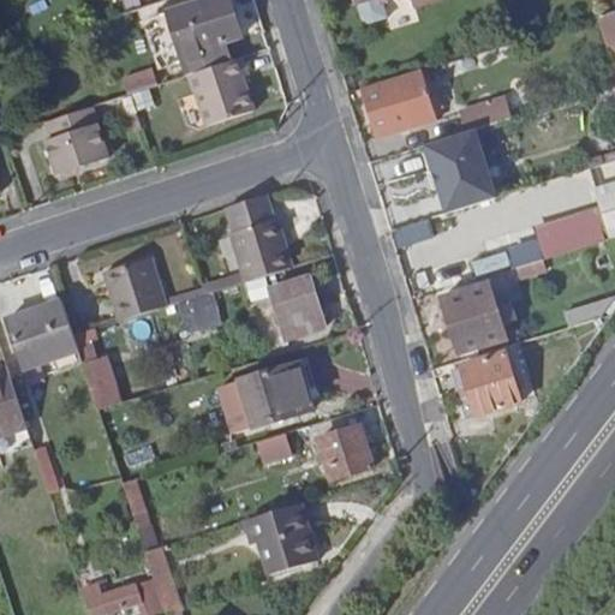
[(184,60),(190,77),(191,77),(236,63),(231,46),(242,42),(228,0),(218,0),(214,1),(214,0),(179,0),(178,0),(166,5),(184,60)]
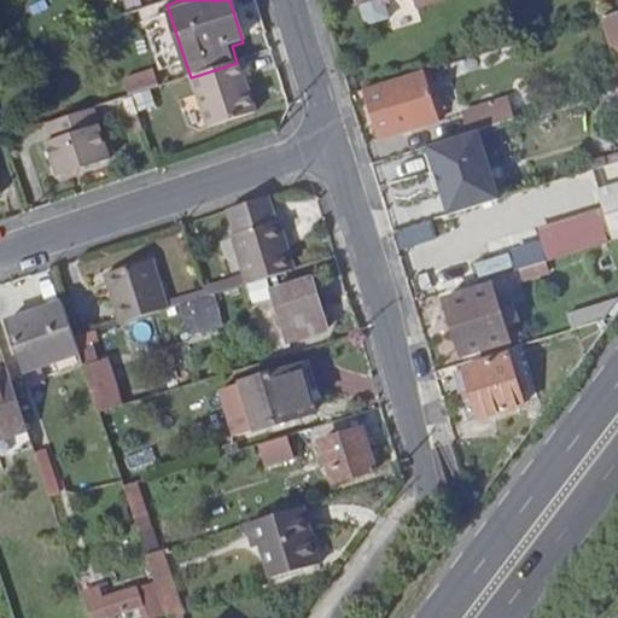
[(167,5),(158,9),(176,63),(185,60),(167,5)]
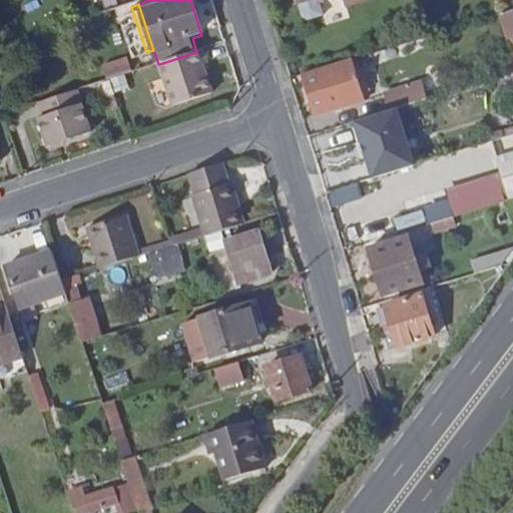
[(507,36),(512,34),(512,11),(500,15),(507,36)]
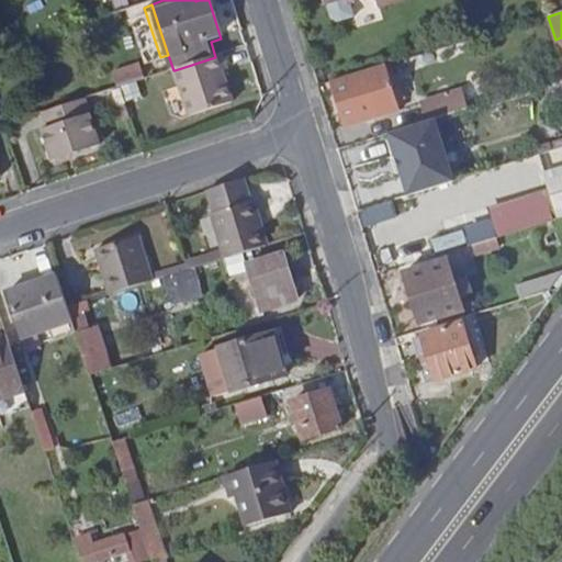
[(226,71),(221,55),(215,57),(175,70),(190,117),(231,104),(221,74),(226,71)]
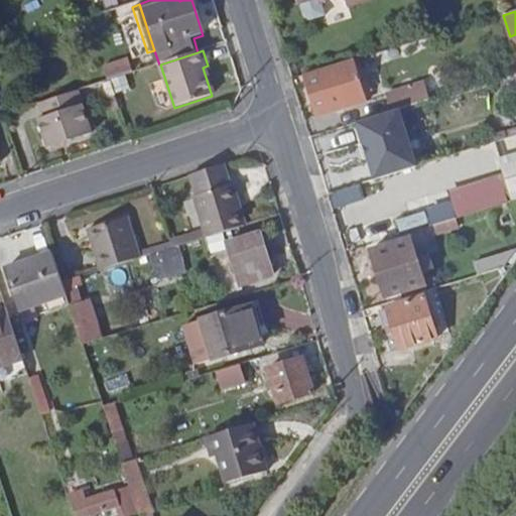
[(128,55),(103,61),(107,77),(132,70),(128,55)]
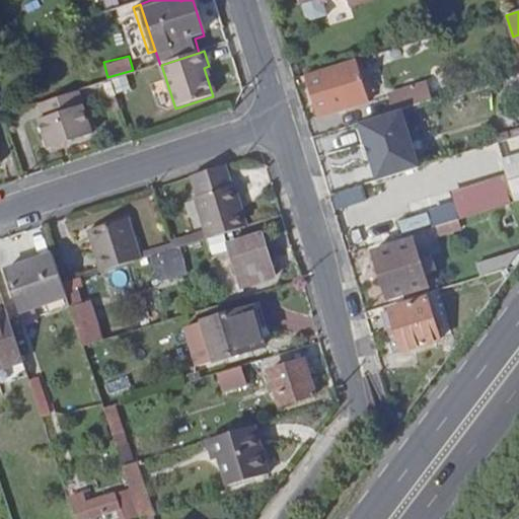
[(356,62),(307,76),(319,118),(368,102),(356,62)]
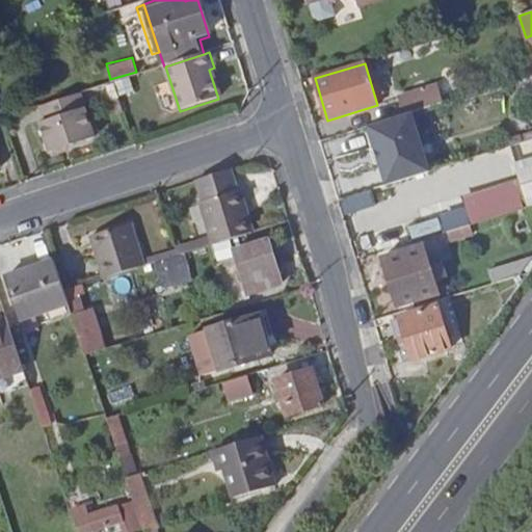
[(106,83),(110,99),(134,91),(130,76),(106,83)]
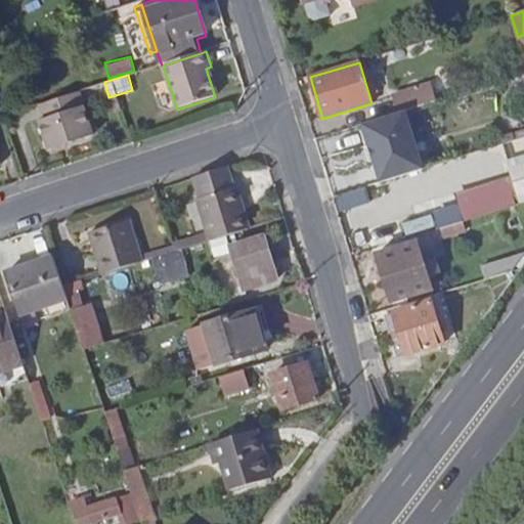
[(391,97),(396,115),(397,115),(435,103),(430,86),(391,97)]
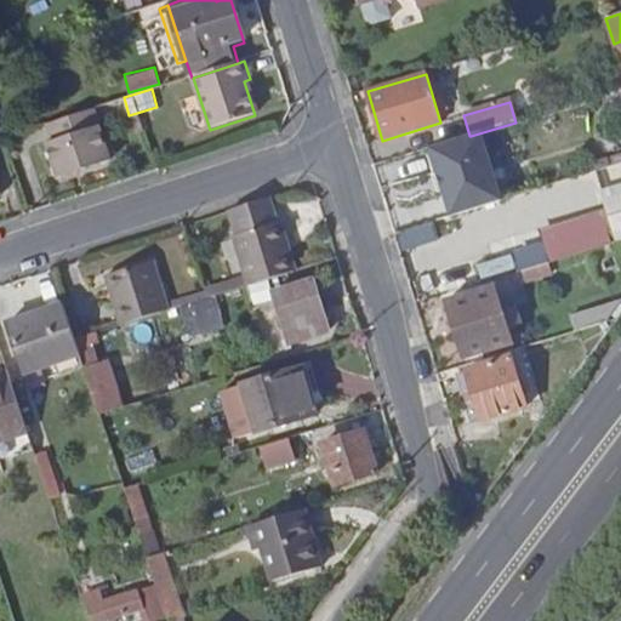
[(91,110),(45,126),(52,146),(46,147),(57,182),(108,164),(91,110)]
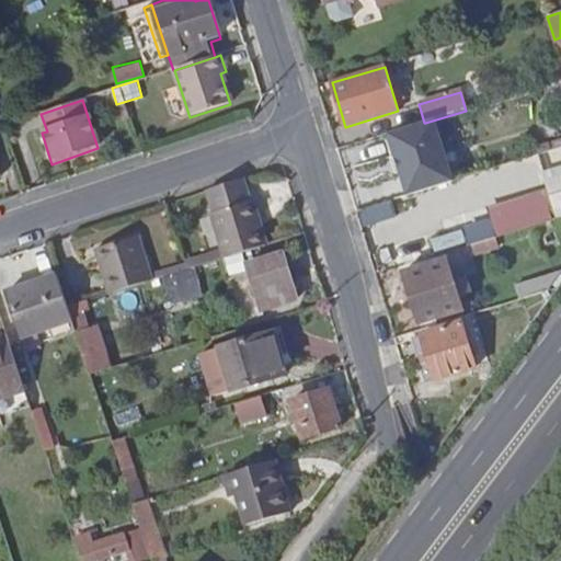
[(424,123),(389,134),(409,197),(446,186),(425,123),(424,123)]
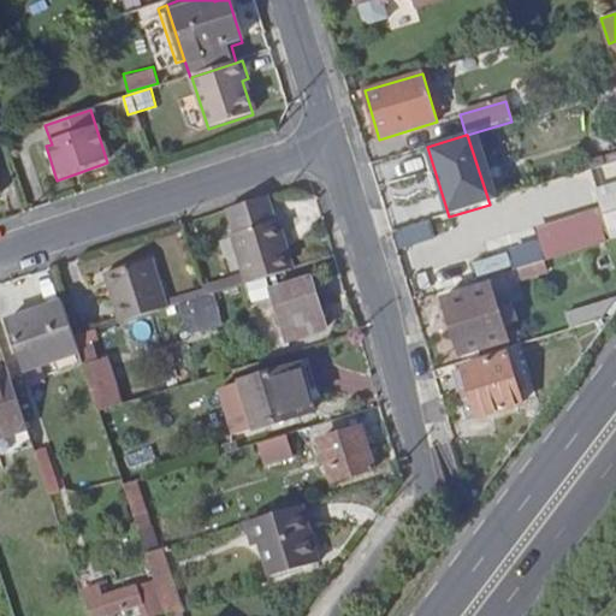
[(610,240),(615,237),(615,189),(598,194),(604,212),(603,213),(610,240)]
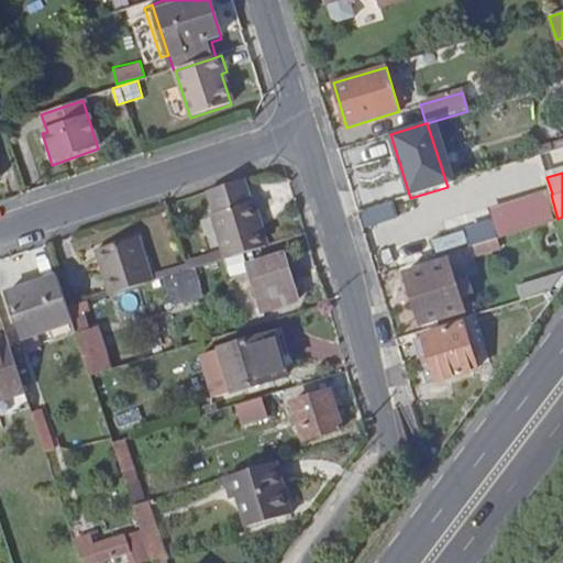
[(497,242),(555,223),(554,220),(558,219),(551,195),(488,212),(493,227),(497,242)]
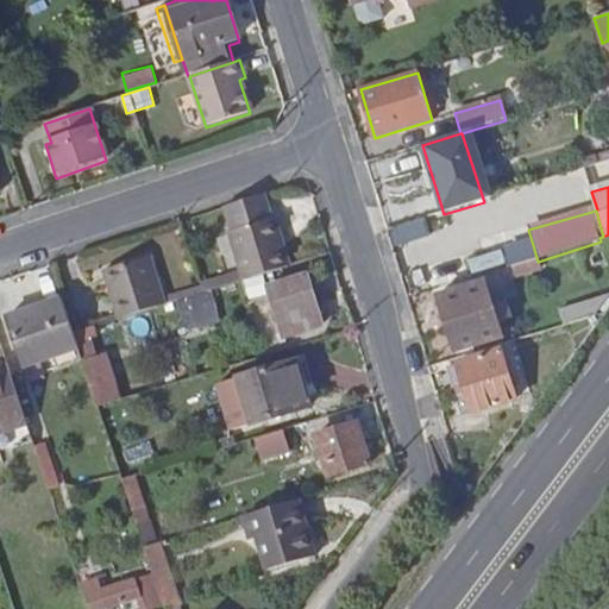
[(243,281),(288,268),(272,217),(227,231),(242,275),(243,281)]
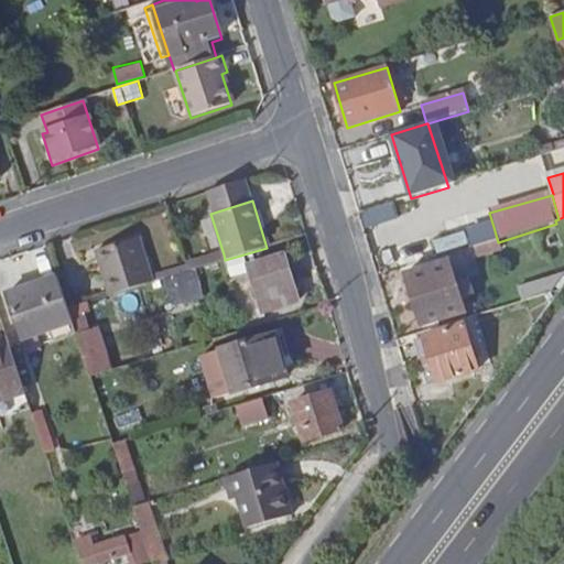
[(470,234),(475,249),(498,242),(494,227),(470,234)]
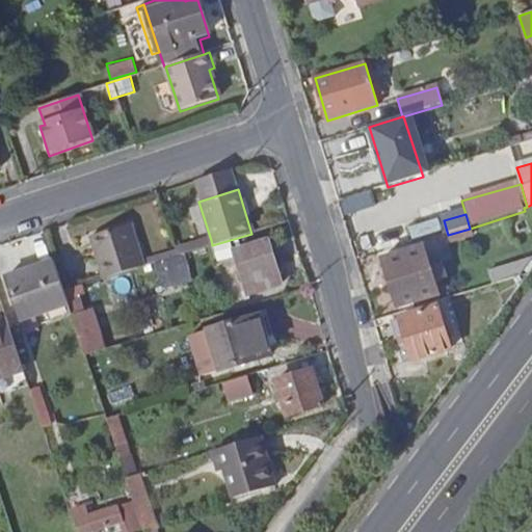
[(90,237),(104,278),(143,267),(129,223),(90,237)]
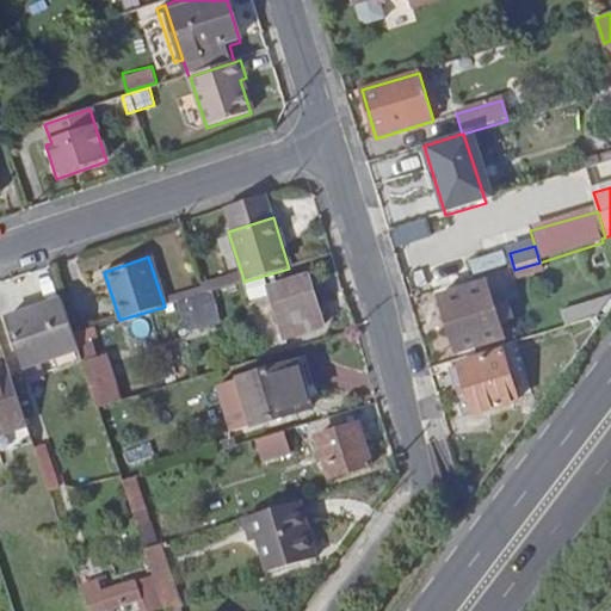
[(539,263),(514,270),(517,281),(543,275),(539,263)]
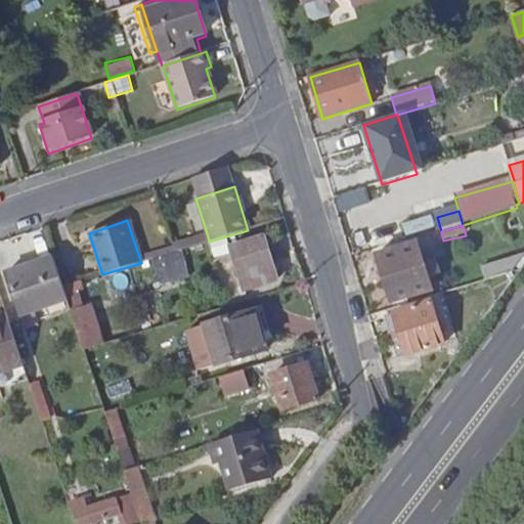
[(173,248),(174,253),(209,242),(208,236),(173,248)]
